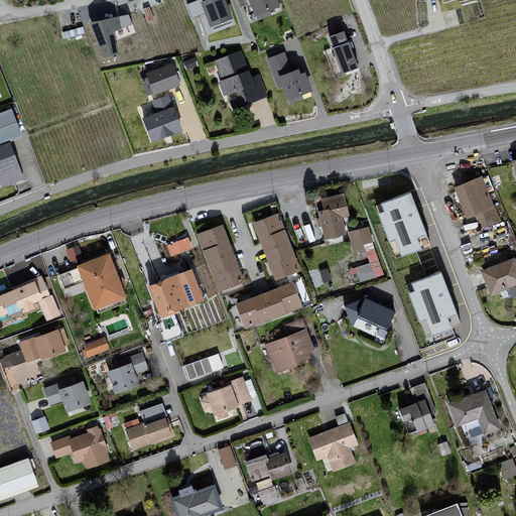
[(197,0),(187,4),(192,18),(205,13),(200,1),(199,0),(197,0)]
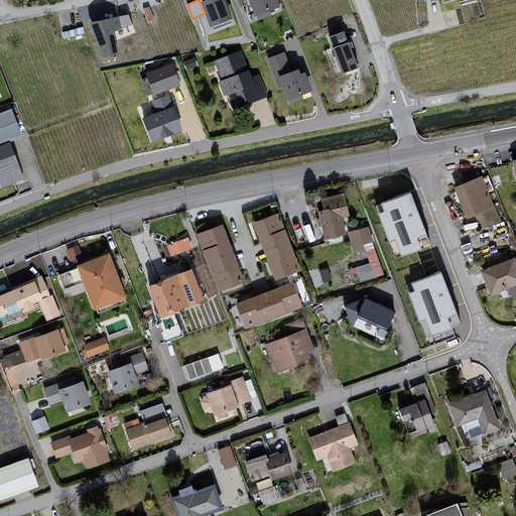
[(205,13),(210,26),(232,18),(225,0),(203,0),(200,1),(205,13)]
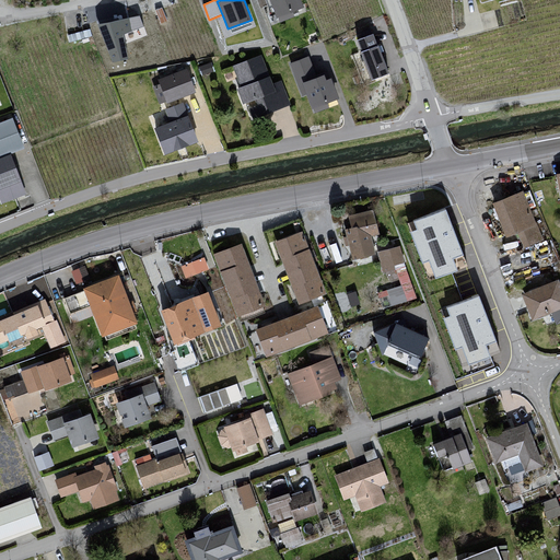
[(270,0),(278,18),(304,7),(301,0),(270,0)]
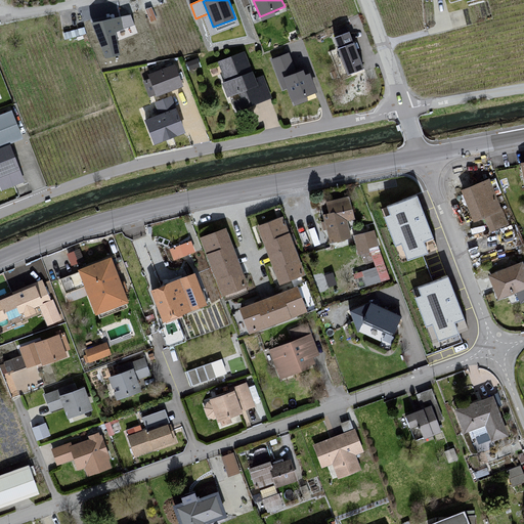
[(131,14),(92,23),(105,58),(120,55),(116,32),(134,25),(131,14)]
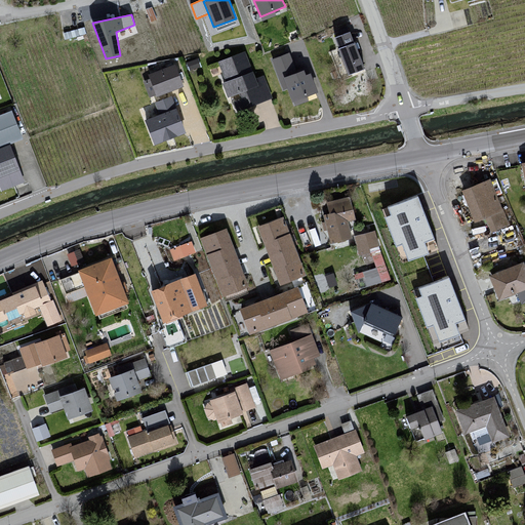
[(349,32),(333,39),(337,49),(336,49),(347,76),(364,69),(355,43),(354,43),(349,32)]
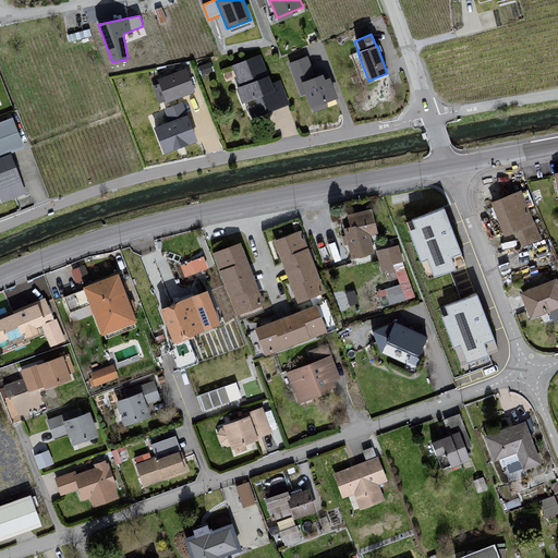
[(307,56),(288,63),(301,95),(305,94),(301,83),(316,76),(307,56)]
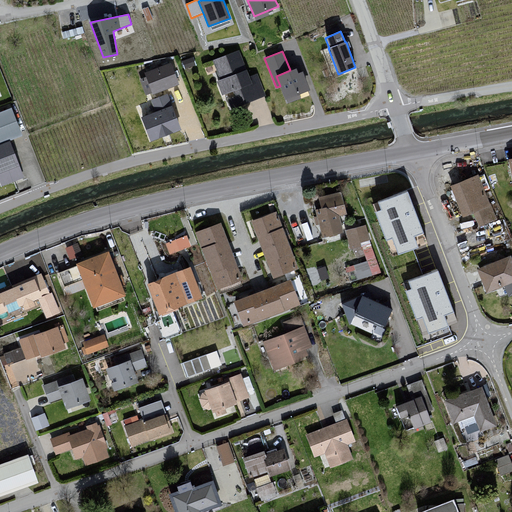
[(238,52),(213,61),(217,73),(215,79),(222,96),(225,94),(232,109),(265,97),(256,75),(248,77),(238,52)]
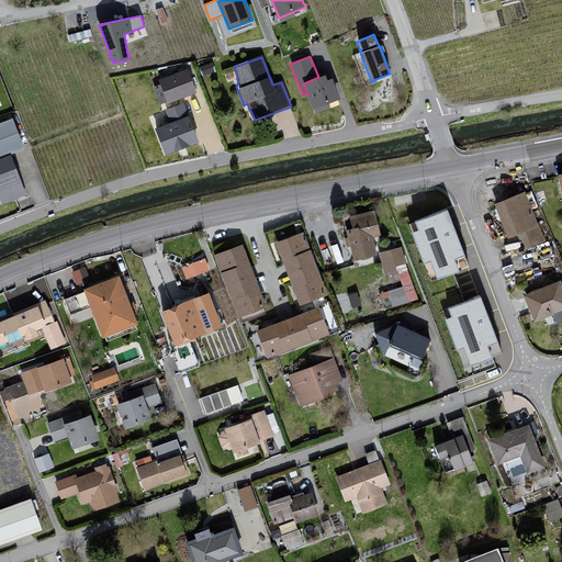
[(203,76),(215,71),(212,63),(200,67),(203,76)]
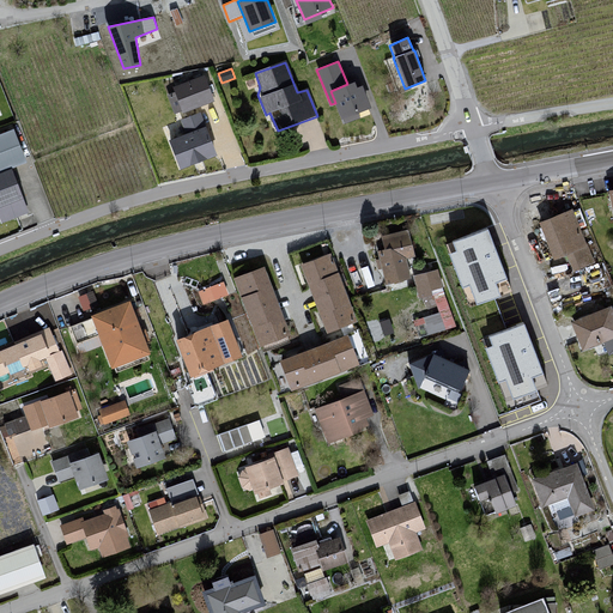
[(204,78),(173,89),(182,114),(213,103),(204,78)]
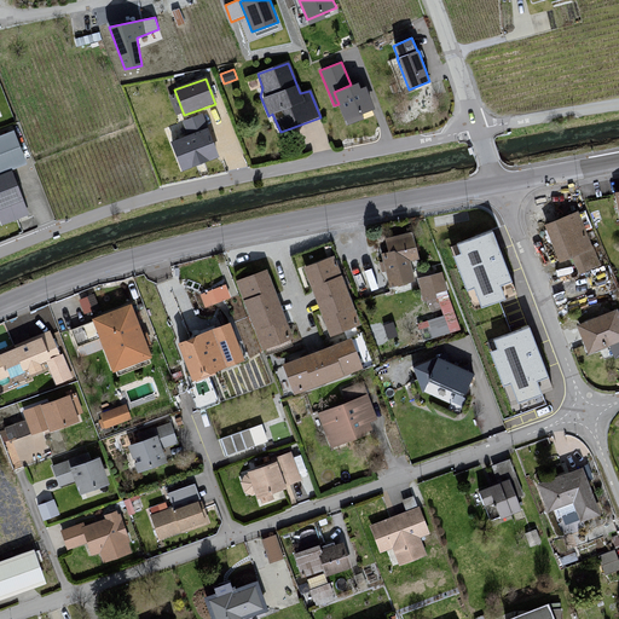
[(339,104),(345,120),(375,108),(366,85),(360,87),(359,82),(351,85),(334,92),(339,104)]
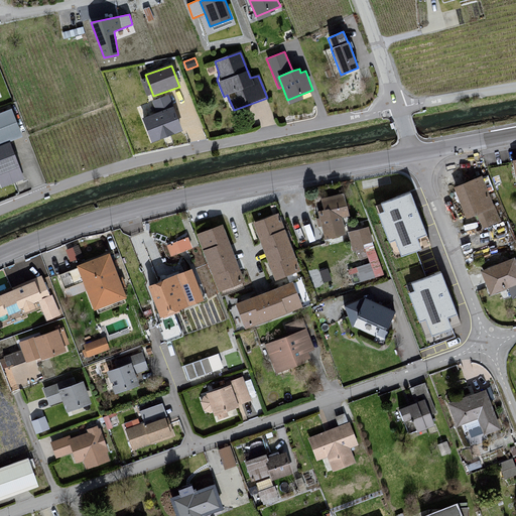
[(182,132),(168,96),(152,102),(156,115),(141,121),(151,144),(182,132)]
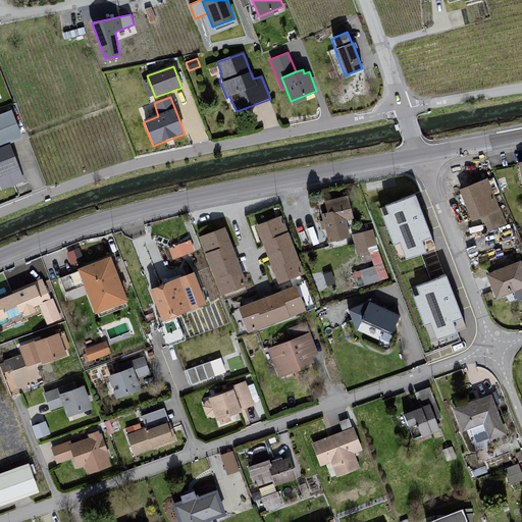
[(0,185),(2,190),(23,181),(9,144),(22,139),(11,110),(0,114),(0,185)]
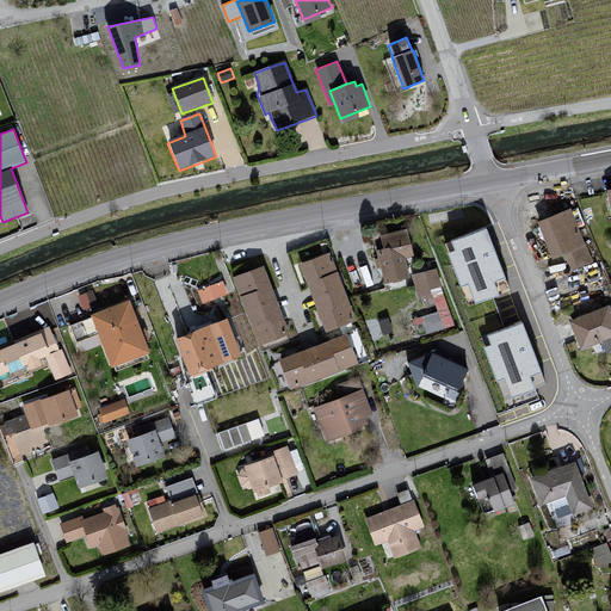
[(571,210),(536,223),(550,261),(585,248),(571,210)]
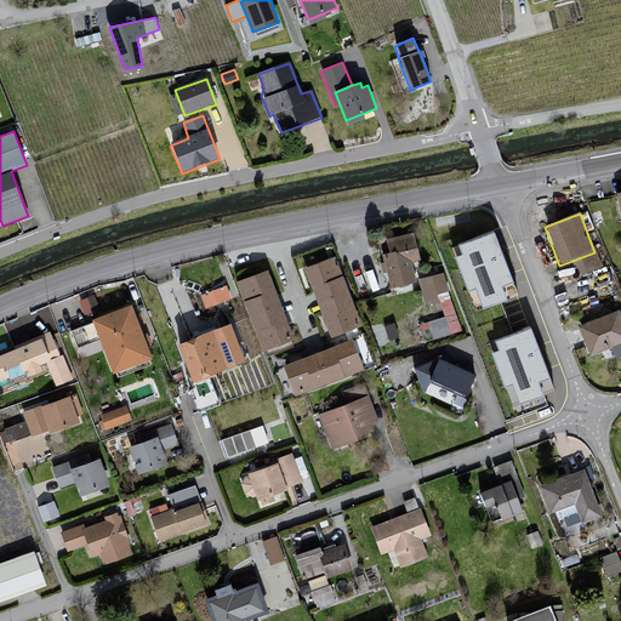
[(493,232),(453,248),(476,311),(516,295),(493,232)]
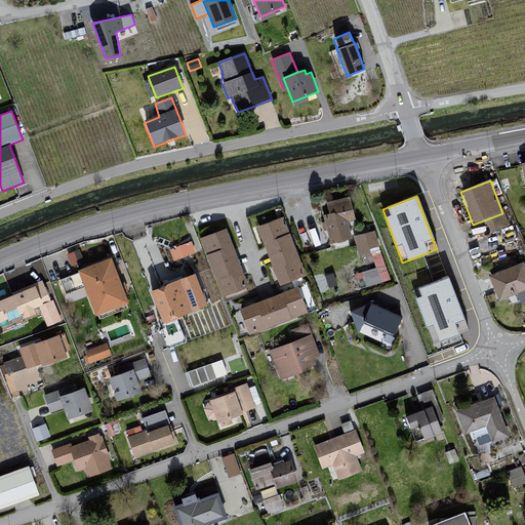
[(350,198),(326,203),(328,213),(323,215),(329,244),(351,239),(348,221),(354,220),(350,198)]
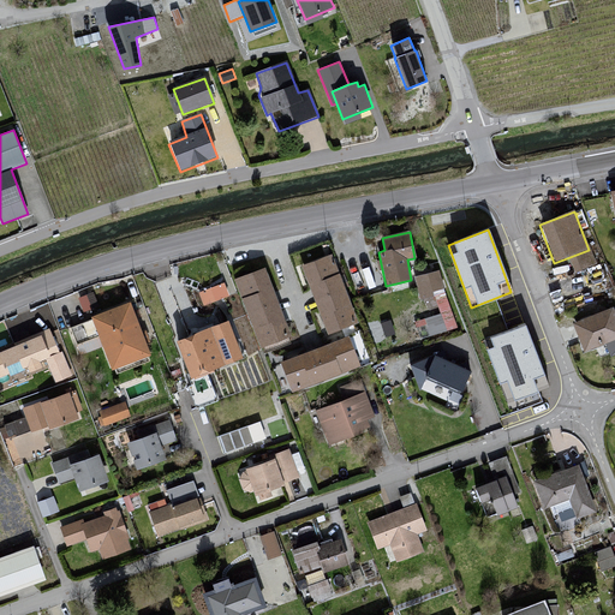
[(332,256),(300,268),(327,336),(358,324),(332,256)]
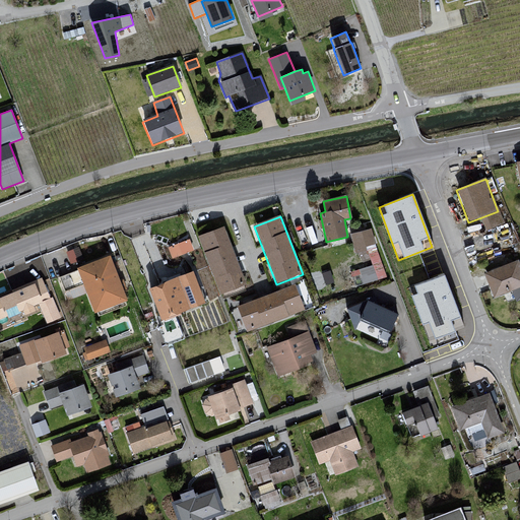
[(224,226),(197,237),(219,298),(247,288),(224,226)]
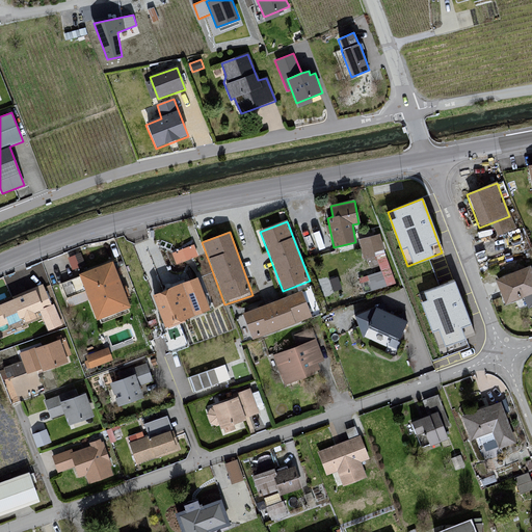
[(380,235),(360,239),(363,260),(373,260),(374,253),(383,251),(380,235)]
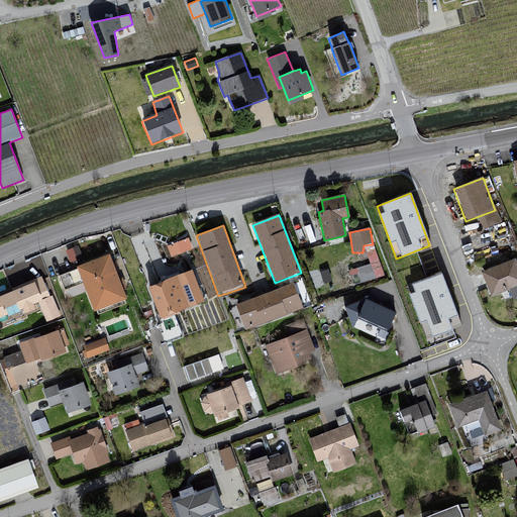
[(190,234),(168,243),(173,255),(194,246),(190,234)]
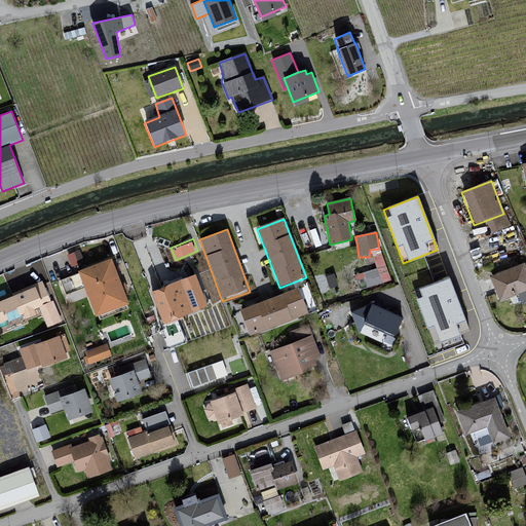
[(67,253),(73,265),(84,260),(79,248),(67,253)]
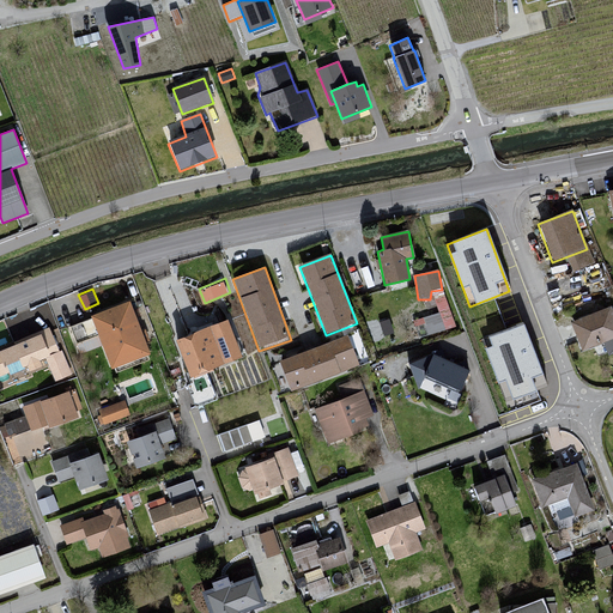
[(128,304),(66,328),(78,357),(101,349),(110,374),(149,359),(128,304)]
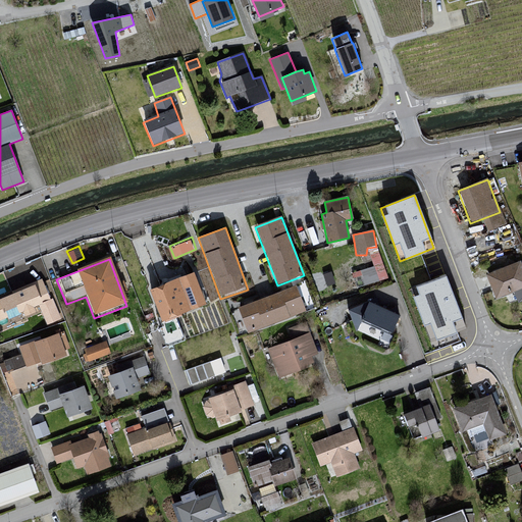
[(521,270),(519,263),(486,276),(493,300),(521,289),(521,270)]
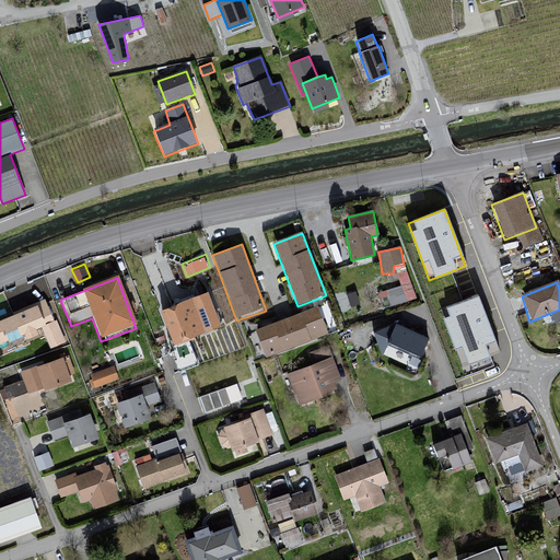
[(207,292),(160,310),(171,346),(221,328),(207,292)]
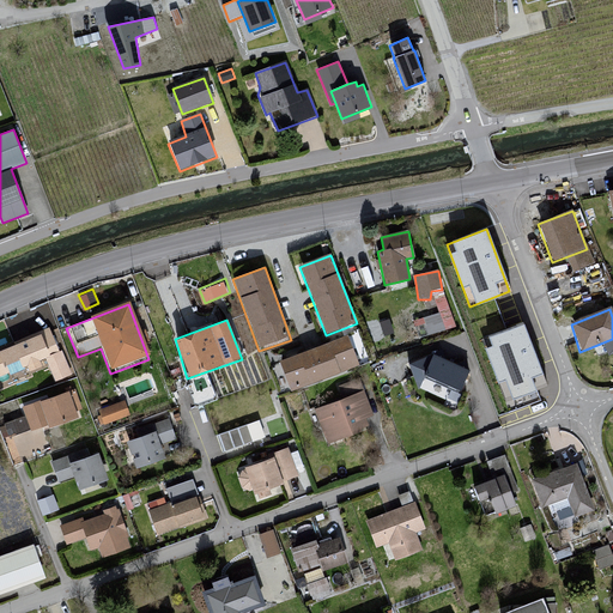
[(522,323),(483,339),(505,401),(546,386),(522,323)]
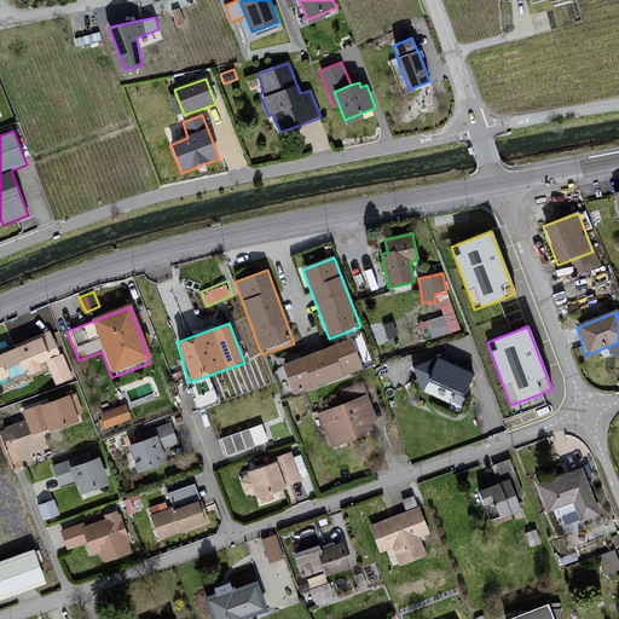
[(57,334),(0,356),(0,397),(35,383),(33,380),(50,374),(56,389),(77,382),(57,334)]
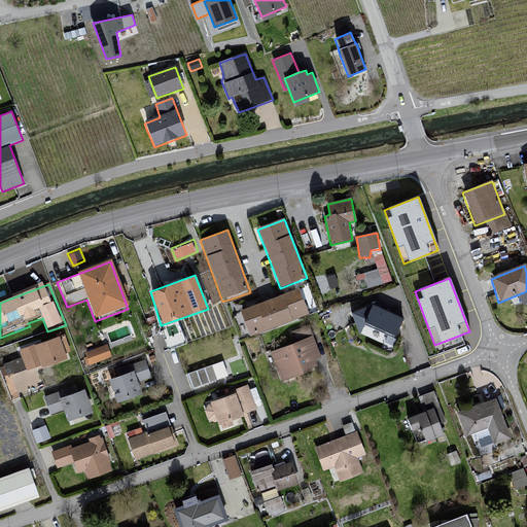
[(297,289),(241,310),(250,338),(308,317),(297,289)]
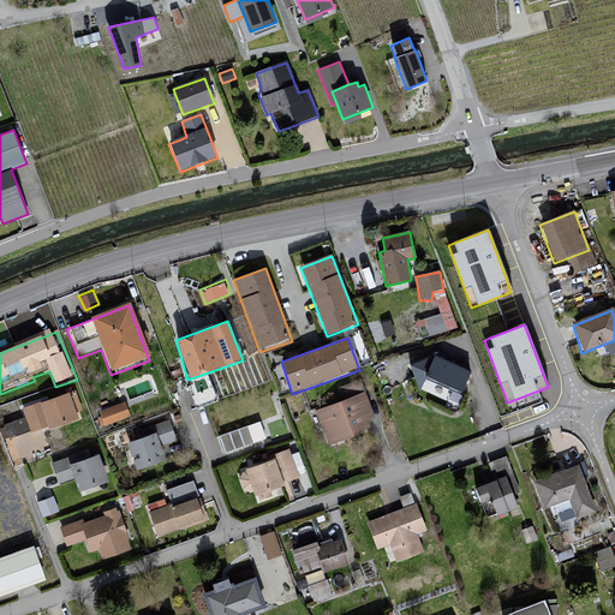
[(439,384),(461,393),(471,371),(436,354),(410,364),(421,390),(424,381),(437,387),(439,384)]
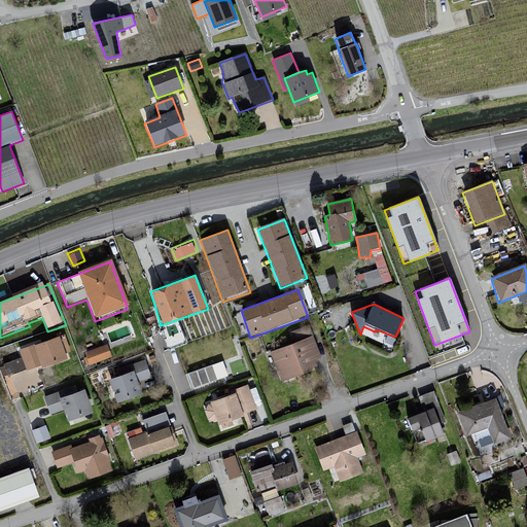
[(294,344),(270,353),(280,382),(317,369),(315,360),(321,357),(310,327),(291,334),(294,344)]
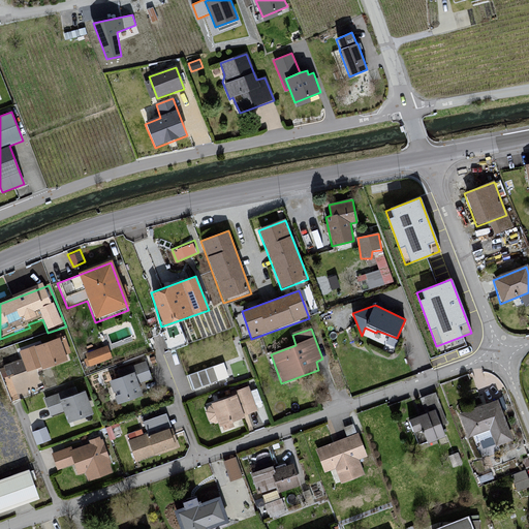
[(65,337),(20,352),(26,373),(38,369),(40,371),(67,362),(65,355),(71,354),(65,337)]
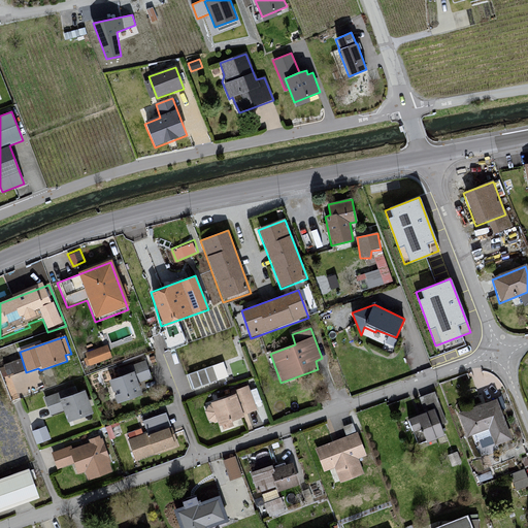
[(108,342),(84,351),(89,364),(113,355),(108,342)]
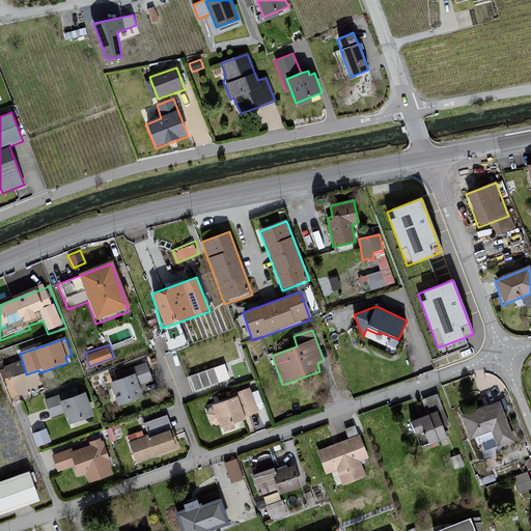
[(119,373),(122,380),(135,375),(139,389),(154,383),(147,363),(119,373)]
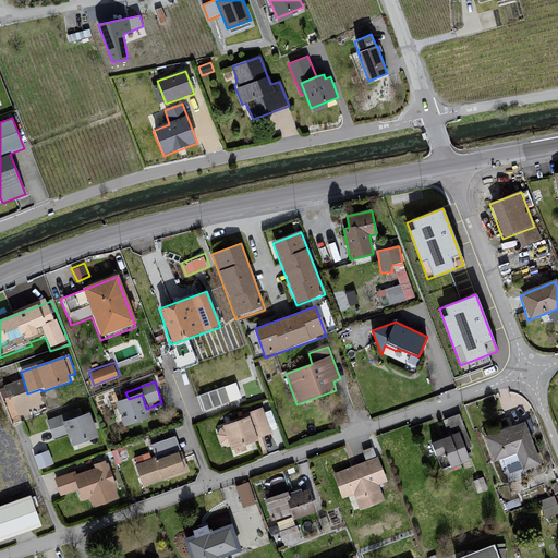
[(235,381),(197,396),(203,411),(241,398),(235,381)]
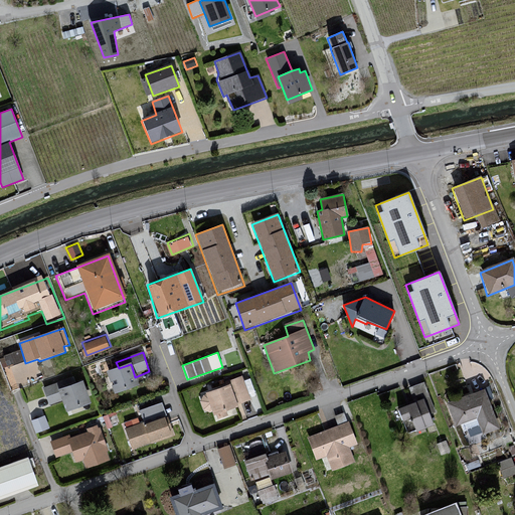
[(37,359),(25,363),(5,370),(12,394),(18,388),(44,380),(39,361),(37,359)]
